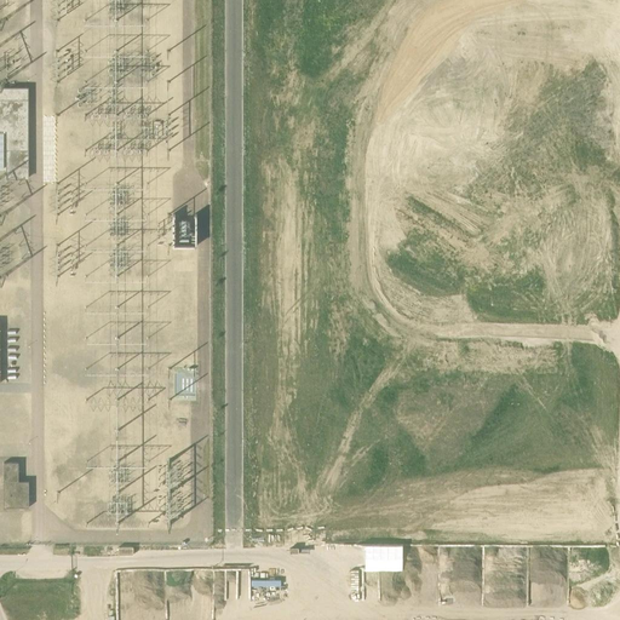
[(28,178),(28,115),(29,89),(0,87),(0,130),(7,131),(7,178),(28,178)]
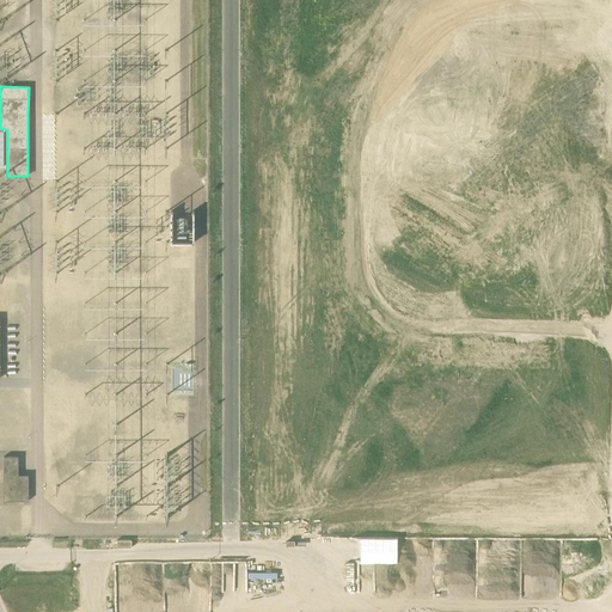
[(195,236),(195,212),(171,212),(171,243),(194,243),(194,236),(195,236)]
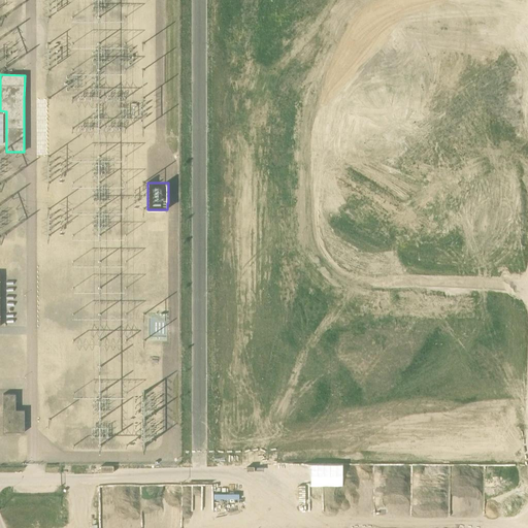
[(0,393),(0,407),(25,408),(25,394),(0,393)]
